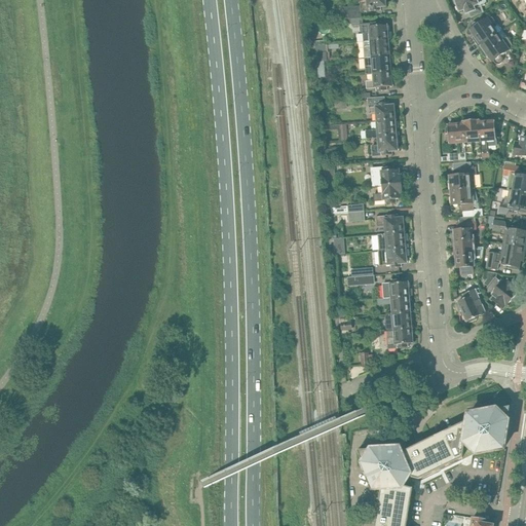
[(353,11),(346,12),(346,20),(349,20),(352,20),(359,19),(359,12),(361,12),(380,10),(380,7),(385,7),(384,0),(367,0),(367,2),(363,2),(363,6),(353,7),(353,11)]
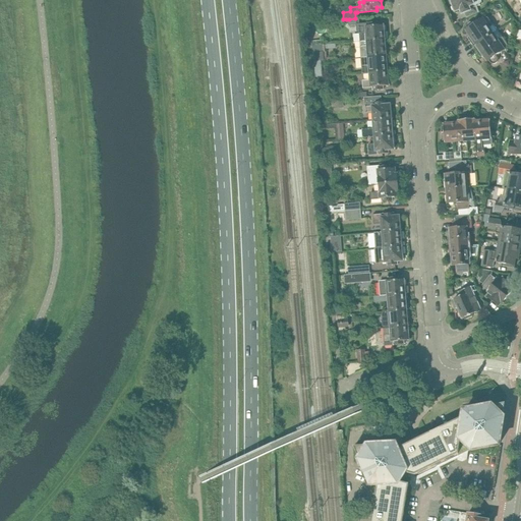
[(447,0),(450,4),(452,4),(455,12),(460,10),(461,14),(464,13),(466,18),(477,13),(475,7),(480,5),(482,2),(480,0),(447,0)]
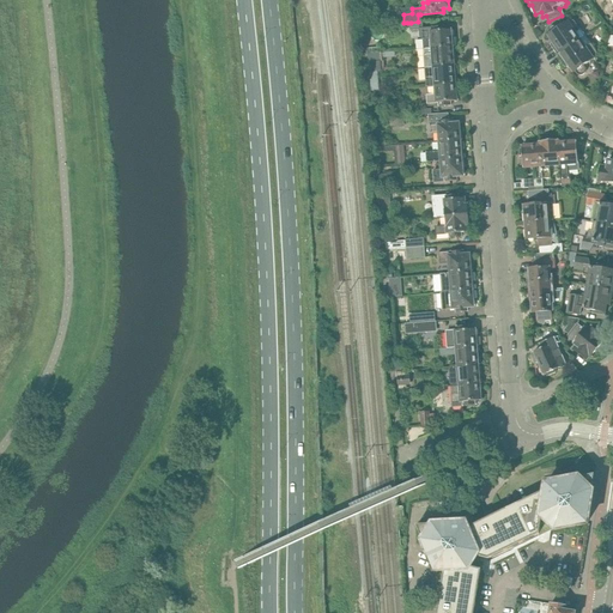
[(568,23),(566,22),(557,29),(552,26),(548,29),(550,34),(547,35),(553,42),(550,44),(557,56),(586,37),(581,29),(580,30),(574,22),(570,20),(568,23)]
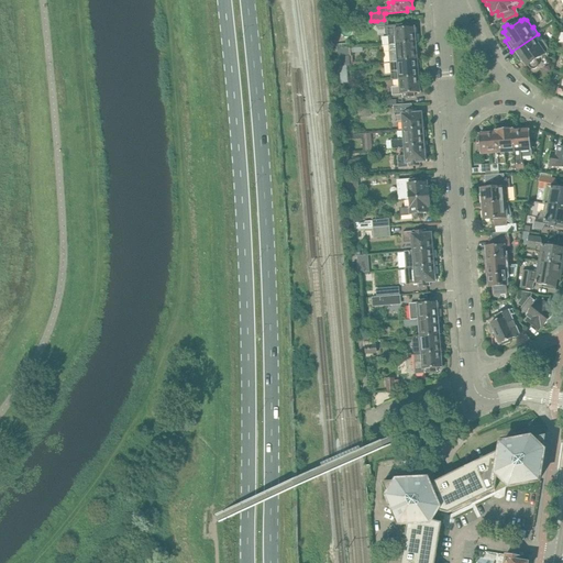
[(377,21),(374,21),(375,25),(378,28),(381,28),(385,28),(385,34),(389,37),(389,45),(417,43),(417,34),(415,34),(414,28),(408,29),(408,24),(397,25),(388,26),(388,20),(387,20),(384,20),(377,21)]
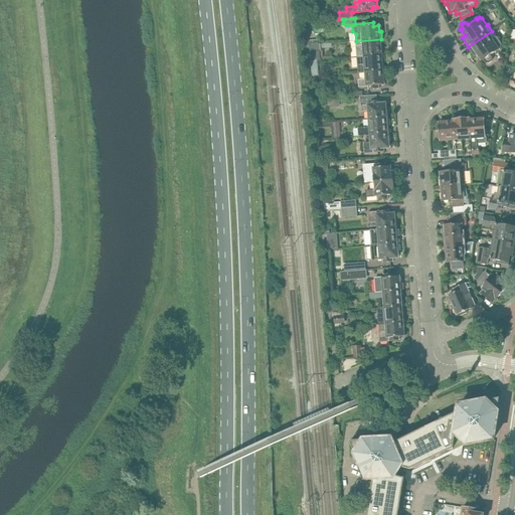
[(501,44),(492,31),(468,47),(475,56),(478,54),(482,61),(484,60),(485,61),(485,62),(486,62),(486,63),(487,63),(488,63),(489,63),(490,63),(490,62),(491,62),(491,61),(492,60),(492,59),(492,58),(491,57),(490,55),(498,50),(498,49),(501,47),(501,44)]
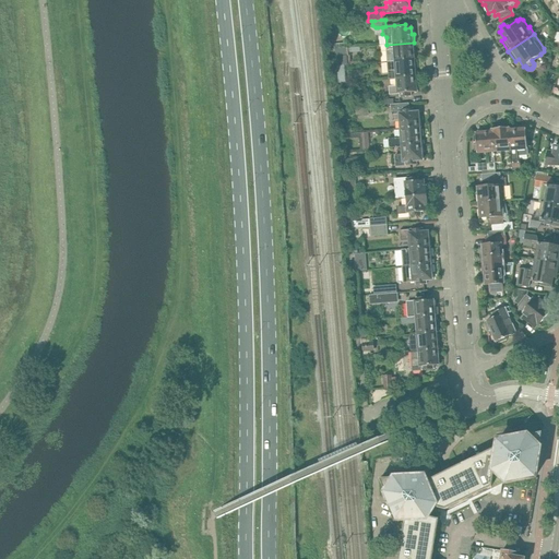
[(414,43),(387,45),(388,62),(416,60),(414,43)]
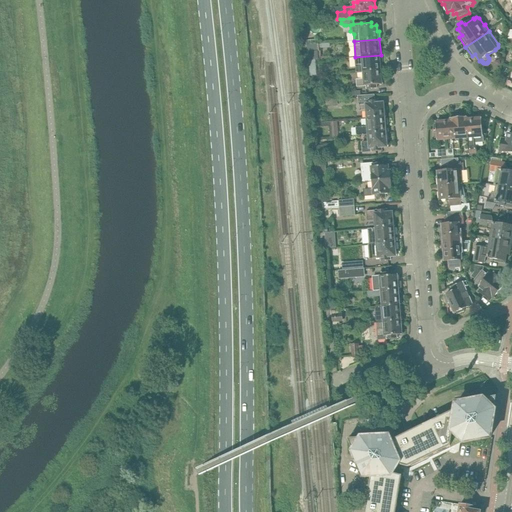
[(307,52),(308,61),(319,60),(318,51),(307,52)]
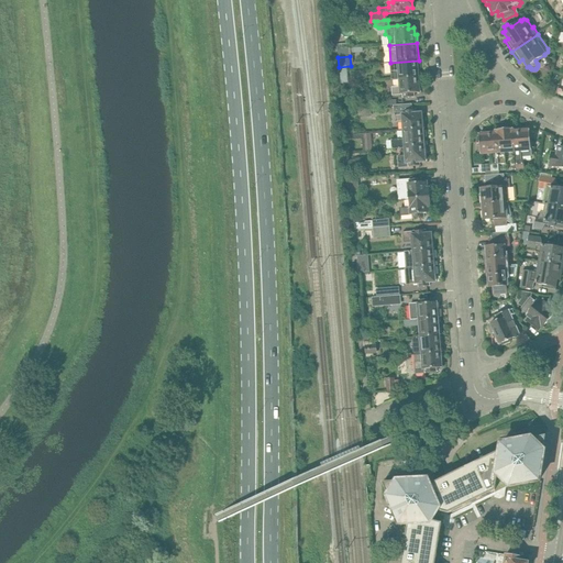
[(419,61),(390,63),(393,79),(420,77),(419,61)]
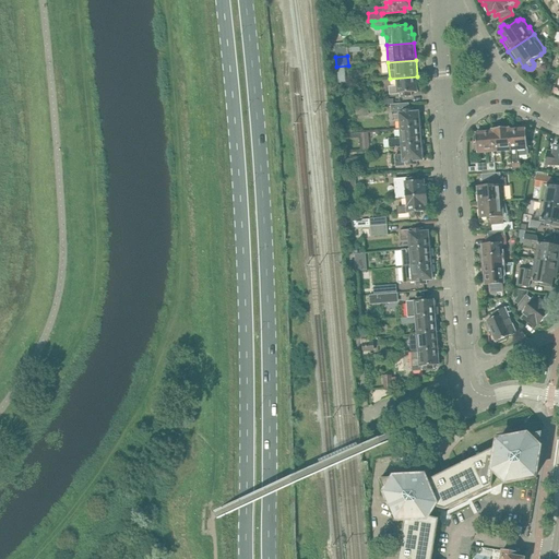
[(417,76),(390,79),(397,79),(397,87),(390,87),(391,95),(400,94),(401,97),(411,96),(411,93),(416,93),(416,86),(418,86),(417,76)]
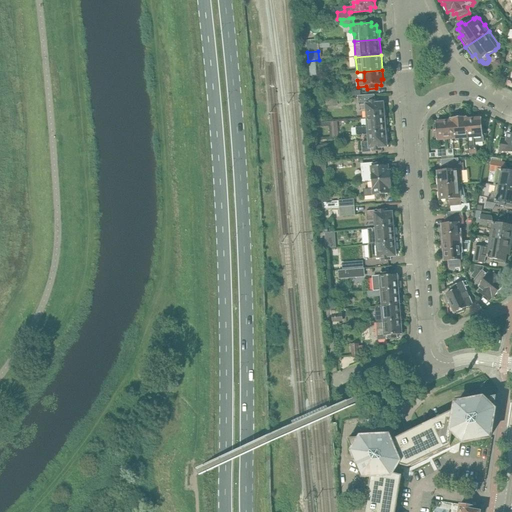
[(363,96),(357,96),(357,97),(358,111),(367,110),(368,119),(386,118),(385,110),(383,110),(383,103),(378,104),(378,101),(375,101),(374,95),(363,96)]
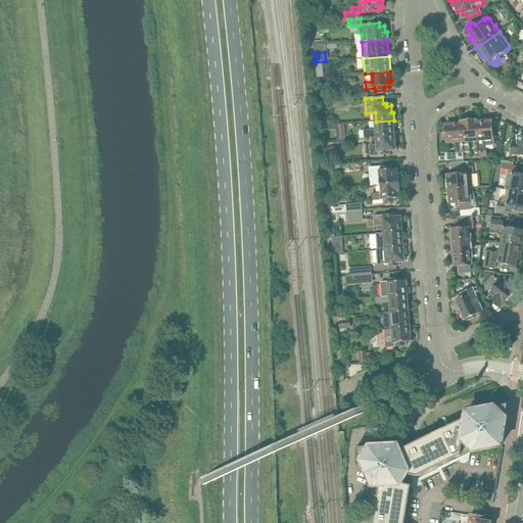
[(469,141),(477,140),(475,120),(474,120),(473,119),(468,119),(467,121),(461,122),(463,153),(470,152),(469,141)]
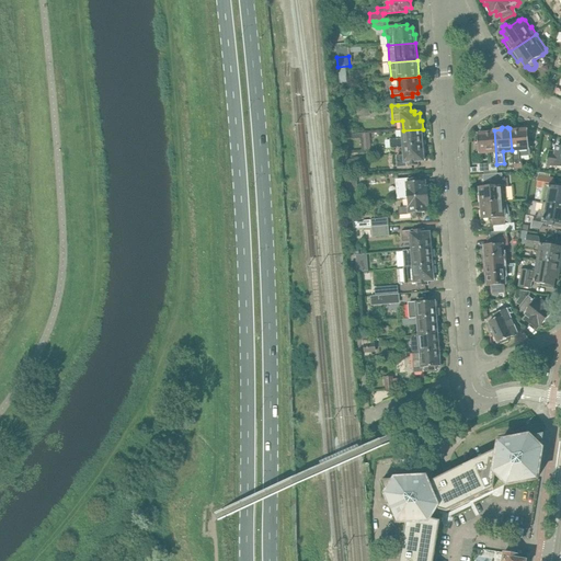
[(511,128),(510,128),(512,150),(514,172),(522,171),(522,168),(523,168),(522,161),(519,162),(519,157),(529,156),(529,148),(531,148),(530,141),(528,141),(528,133),(526,130),(511,132),(511,128)]
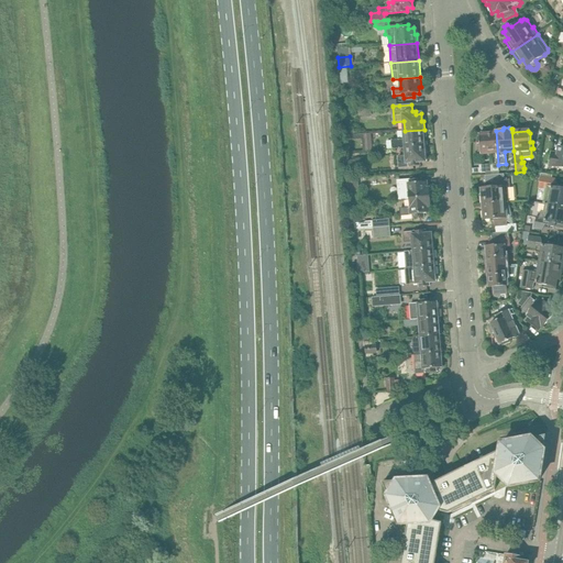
[(405,139),(390,140),(392,150),(406,148),(426,146),(424,130),(405,131),(405,139)]
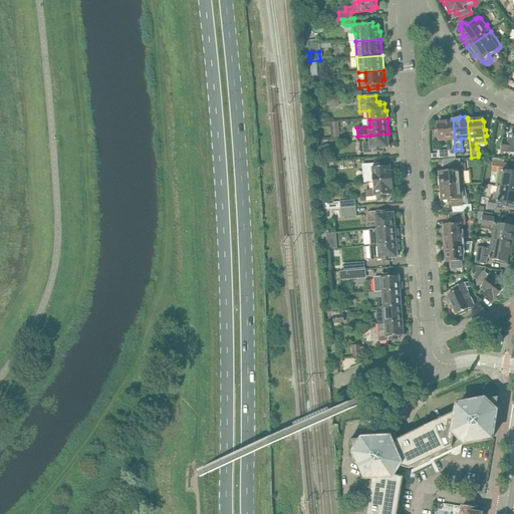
[(456,157),(455,151),(453,119),(452,119),(453,121),(439,122),(437,124),(438,133),(436,134),(437,140),(439,139),(439,142),(448,141),(450,158),(456,157)]
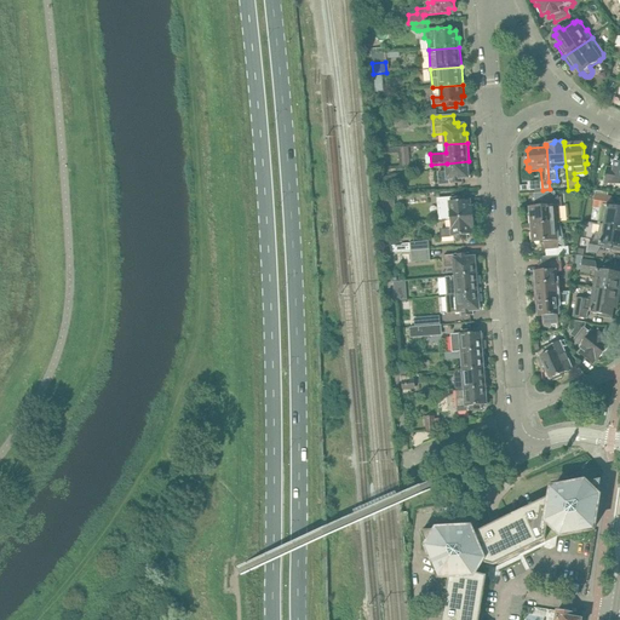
[(447,172),(438,173),(440,181),(440,185),(451,184),(461,183),(461,178),(468,178),(468,170),(470,170),(469,161),(447,164),(447,172)]
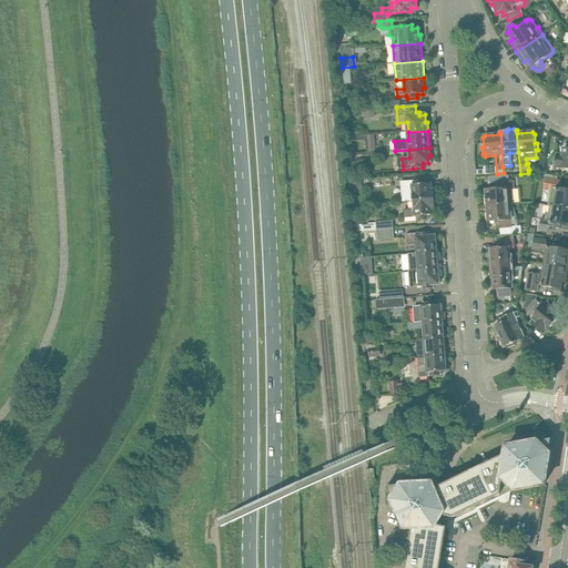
[(567,149),(564,149),(563,155),(556,154),(554,169),(567,170),(567,149)]
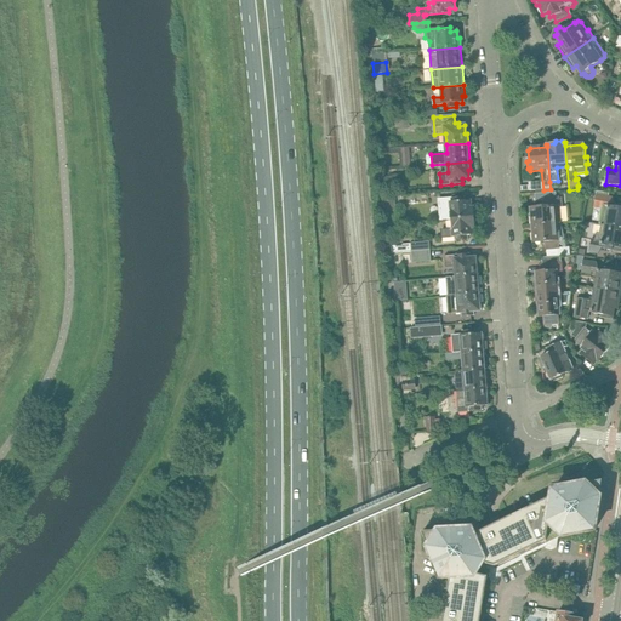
[(597,192),(596,195),(603,197),(600,209),(598,224),(600,224),(604,224),(620,227),(620,205),(614,205),(611,198),(609,197),(609,193),(597,192)]
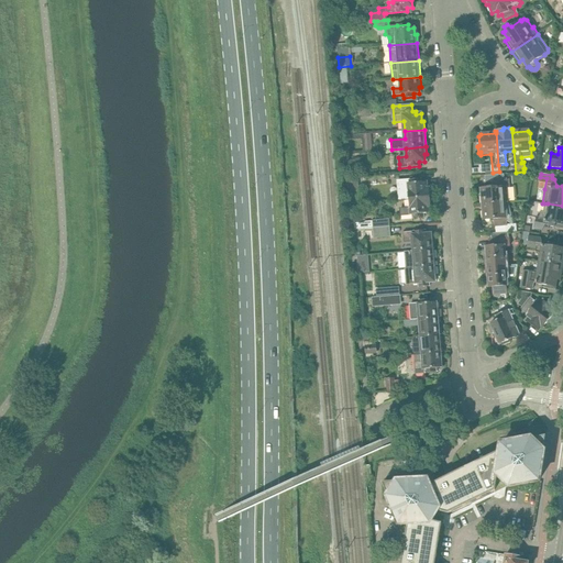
[(486,189),(481,189),(483,205),(508,202),(506,188),(508,188),(508,180),(506,180),(506,179),(503,180),(503,175),(485,176),(486,181),(493,181),(493,187),(486,187),(486,189)]
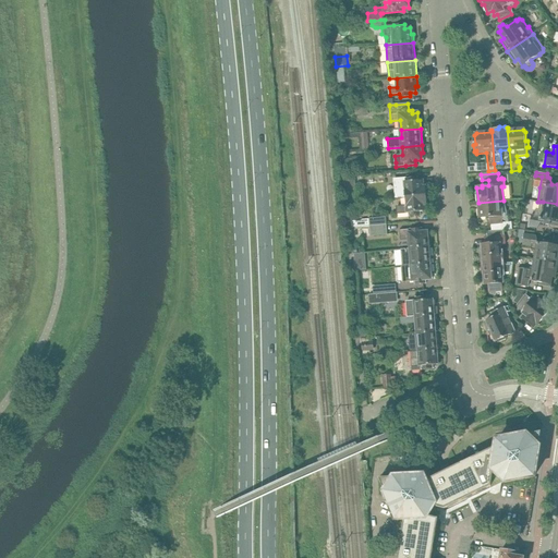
[(354,177),(347,177),(347,178),(349,203),(356,202),(354,177)]
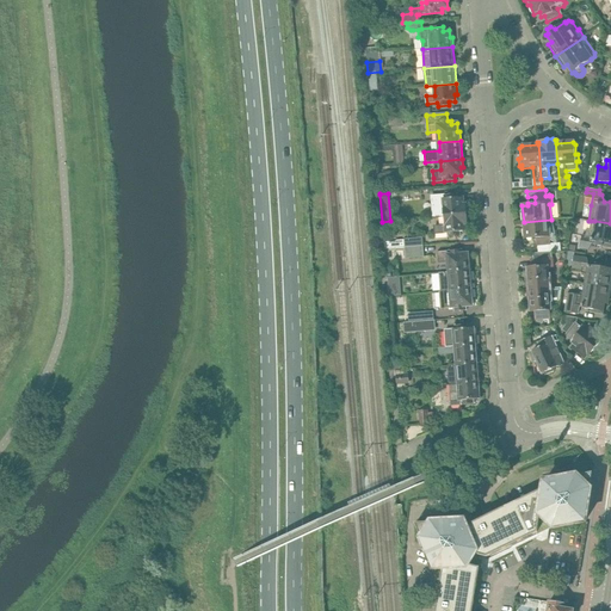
[(445,195),(431,196),(432,217),(437,217),(444,217),(467,215),(466,204),(463,204),(463,198),(457,198),(457,195),(445,196),(445,195)]
